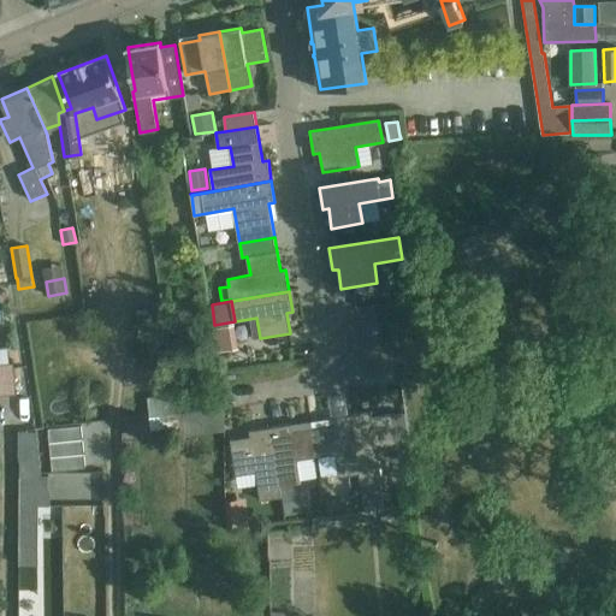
[(0,365),(0,395),(16,394),(12,363),(0,365)]
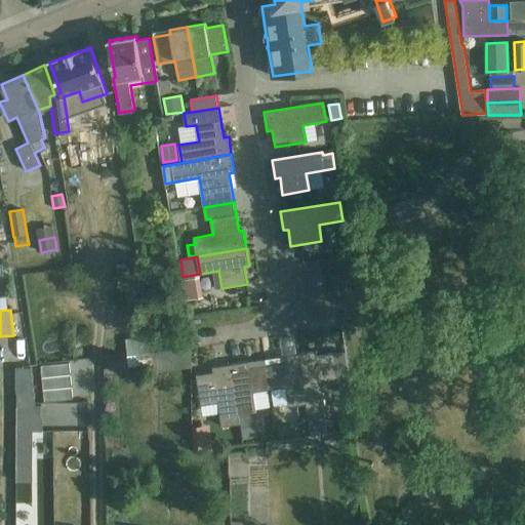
[(127,355),(153,352),(151,336),(126,339),(127,355)]
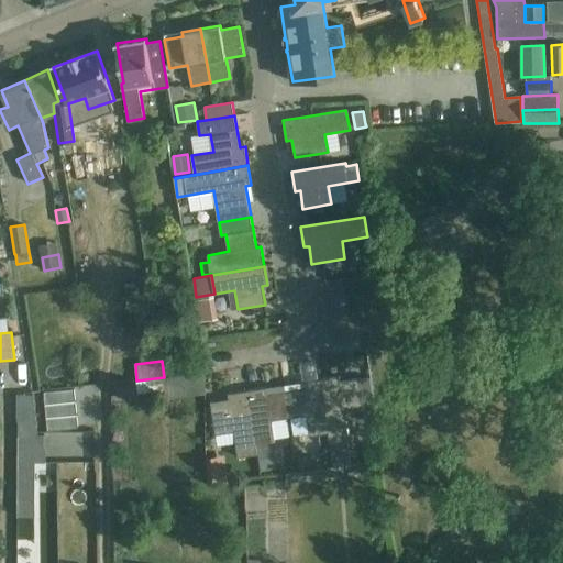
[(164,399),(207,395),(203,373),(164,377),(136,381),(139,394),(163,390),(164,399)]
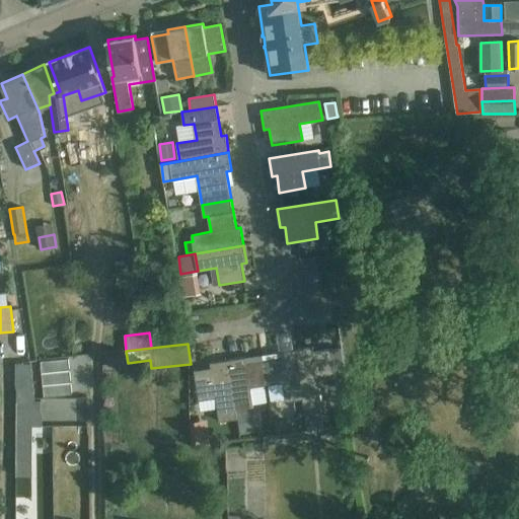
[(125,365),(122,348),(99,352),(103,369),(125,365)]
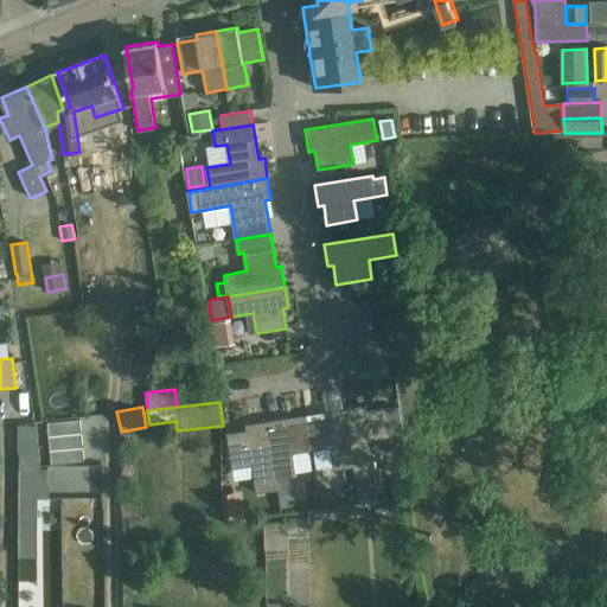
[(375,474),(371,453),(404,448),(397,407),(366,411),(366,407),(345,409),(353,466),(355,478),(375,474)]
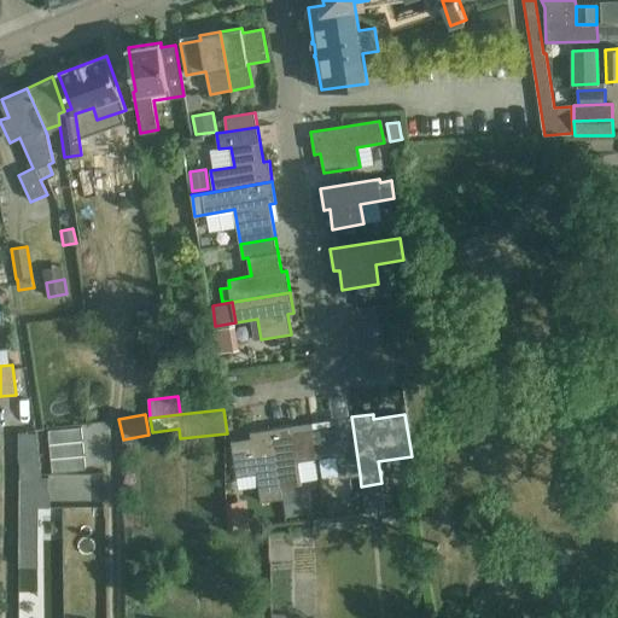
[(331,426),(313,429),(316,458),(334,455),(338,478),(360,474),(351,417),(331,420),(331,426)]
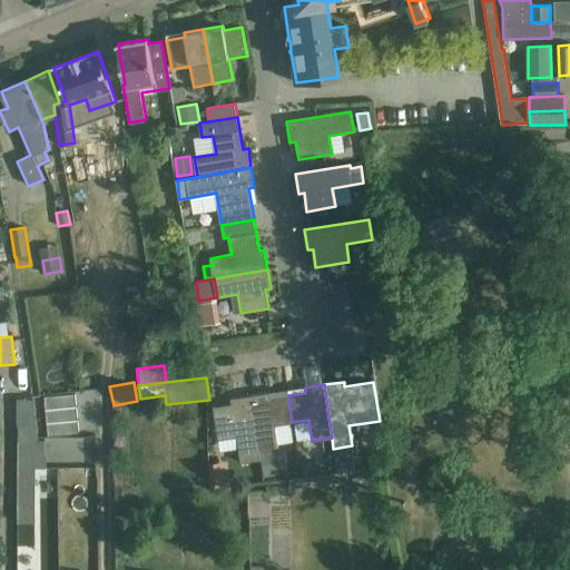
[(269,393),(251,396),(258,449),(277,445),(274,425),(292,422),(288,395),(271,399),(269,393)]
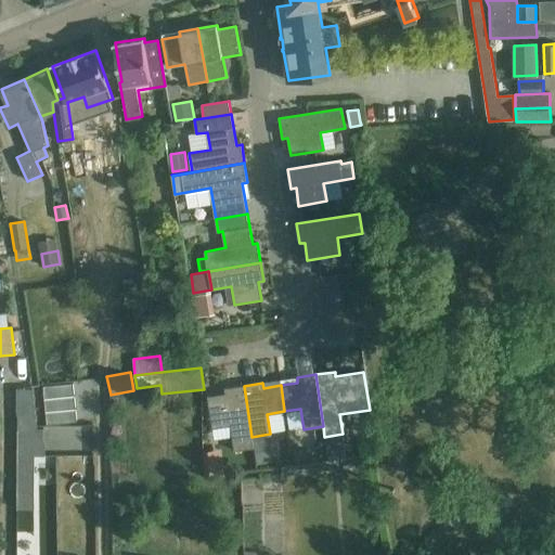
[(74,384),(44,386),(48,425),(77,422),(74,384)]
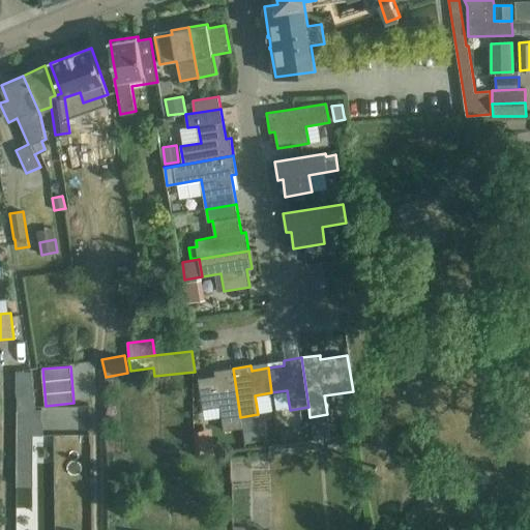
[(27,388),(29,370),(16,369),(13,387),(27,388)]
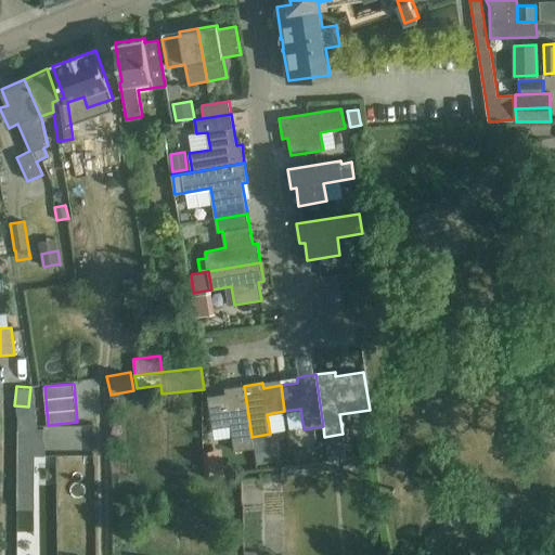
[(249,437),(252,437),(244,386),(224,388),(226,394),(207,397),(213,426),(229,424),(233,449),(252,447),(249,437)]
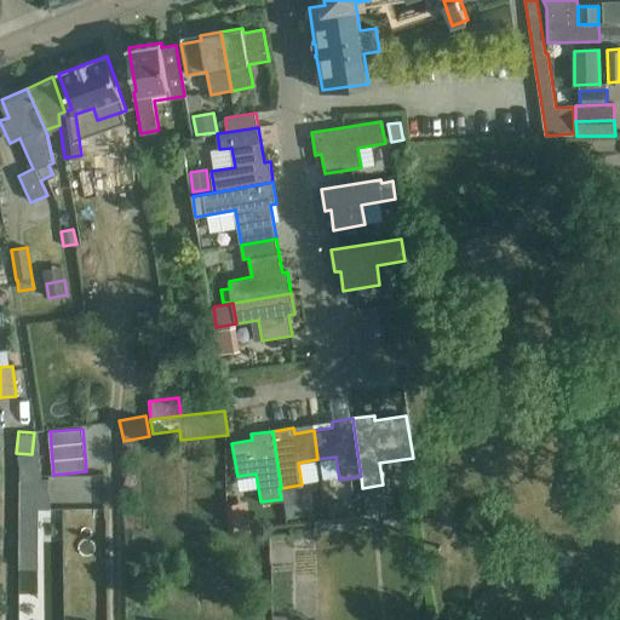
[(384,487),(367,489),(369,510),(388,507),(384,487)]
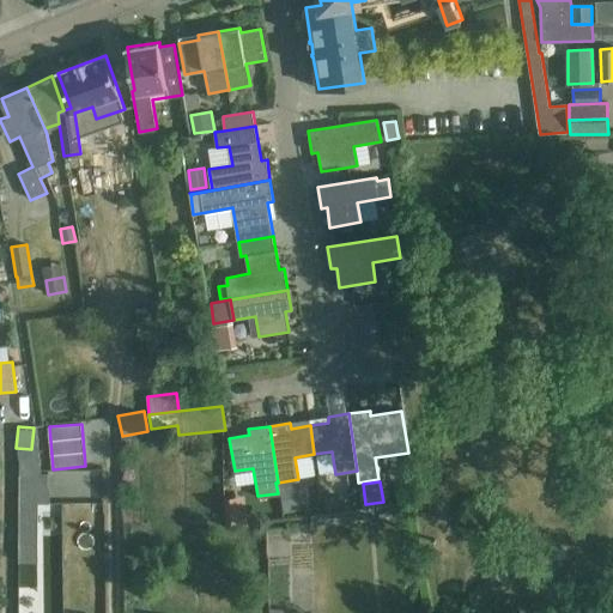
[(281,485),(285,514),(301,511),(297,484),(281,485)]
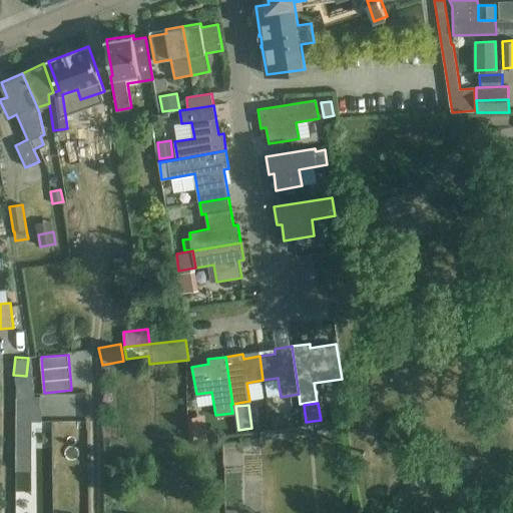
[(206,436),(204,415),(188,417),(190,438),(206,436)]
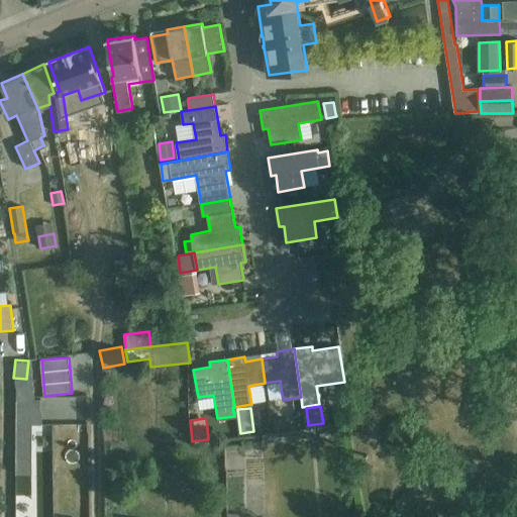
[(236,419),(219,422),(221,435),(238,432),(236,419)]
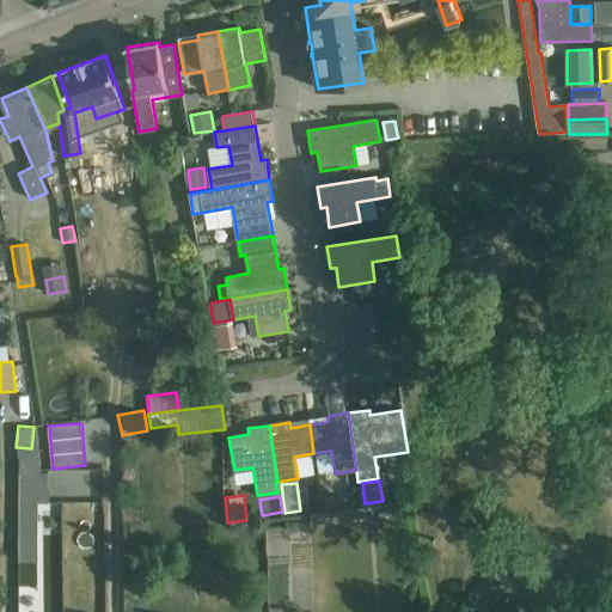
[(338,496),(324,499),(325,509),(326,508),(336,507),(340,507),(338,496)]
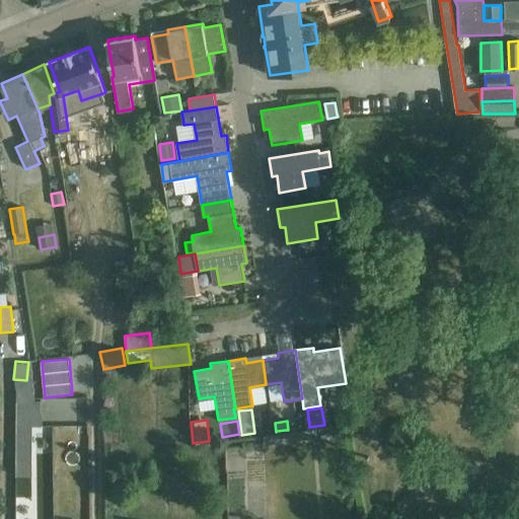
[(30,426),(13,426),(13,476),(30,476),(30,426)]
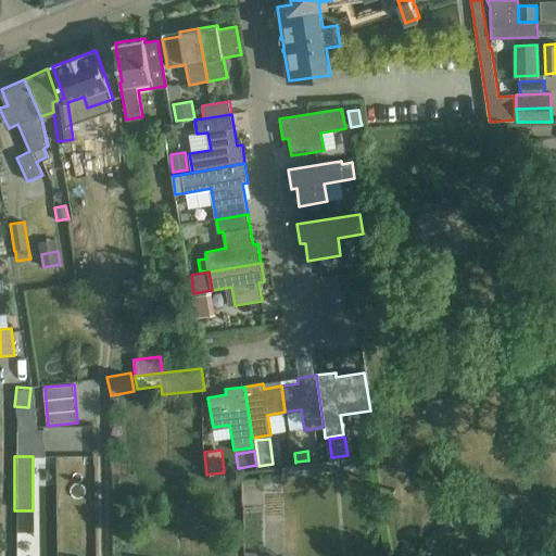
[(350,470),(376,467),(374,456),(282,467),(283,476),(341,469),(340,466),(349,465),(350,470)]
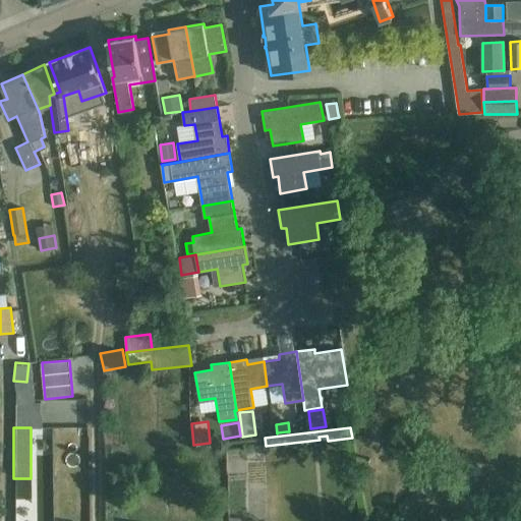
[(242,450),(225,450),(227,495),(243,494),(242,450)]
